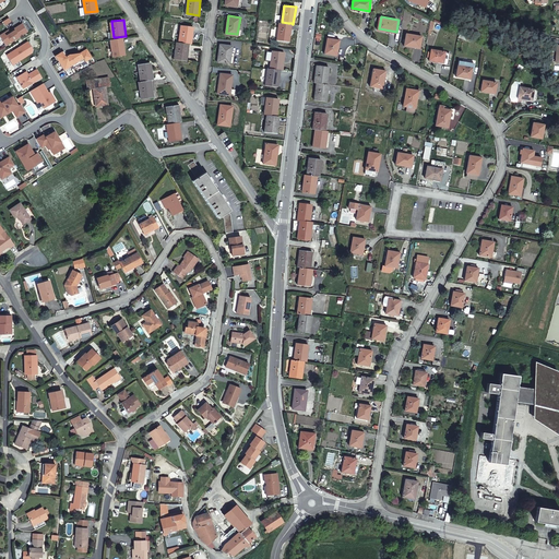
[(7,44),(27,31),(23,22),(10,31),(9,28),(0,34),(7,44)]
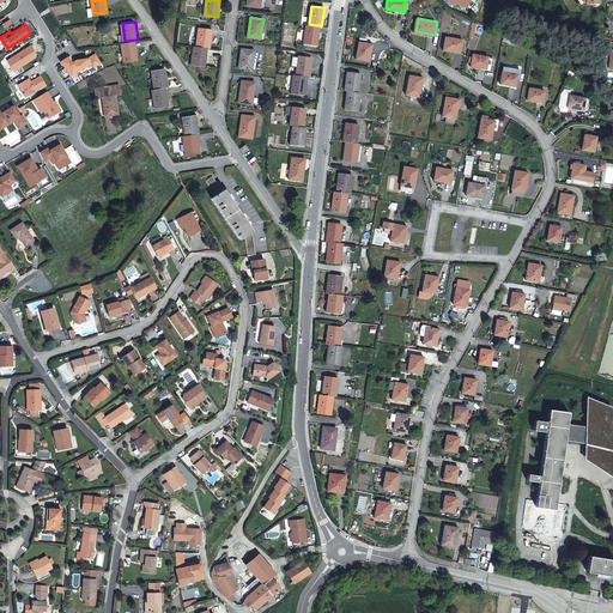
[(309,24),(305,24),(303,43),(316,46),(320,25),(316,25),(309,24)]
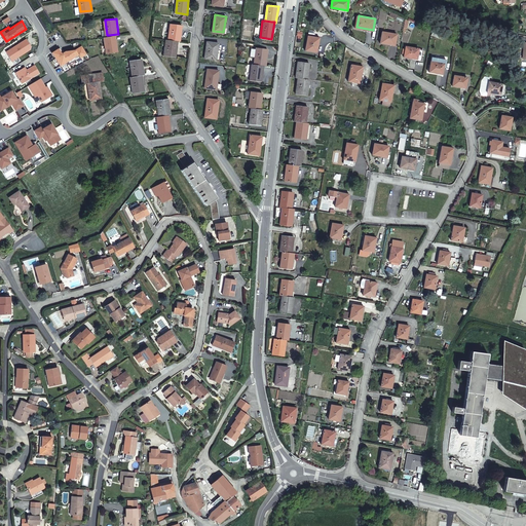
[(178,40),(180,40),(182,25),(171,23),(168,39),(173,39),(178,40)]
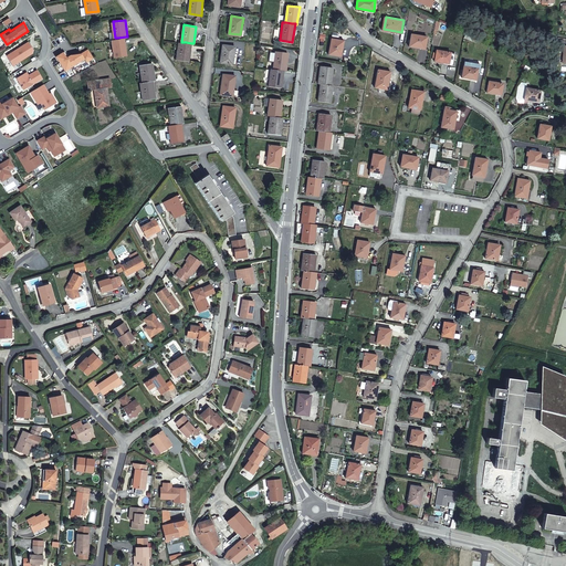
[(426,49),(428,37),(412,33),(410,45),(426,49)]
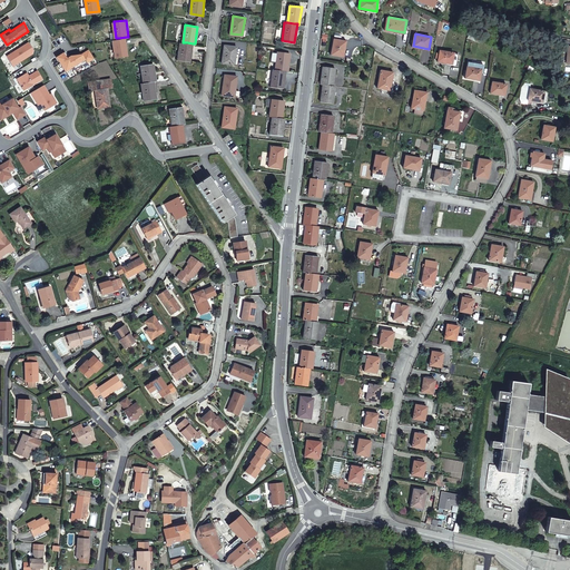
[(116,38),(114,39),(116,57),(129,55),(127,37),(118,38),(116,38)]
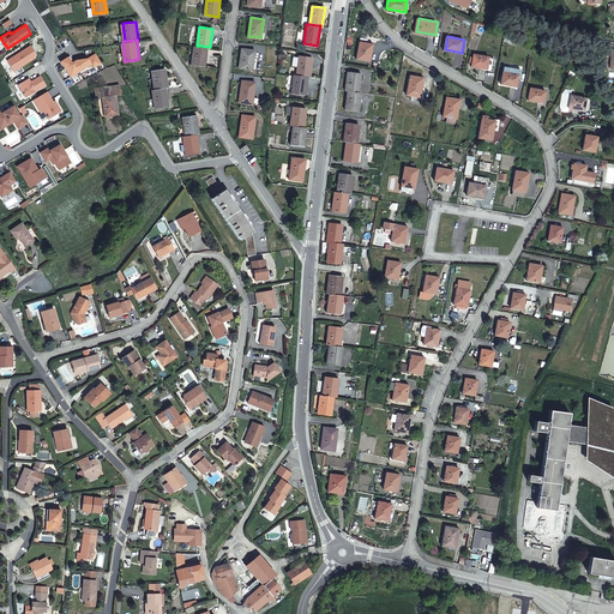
[(369,61),(373,44),(360,41),(357,59),(369,61)]
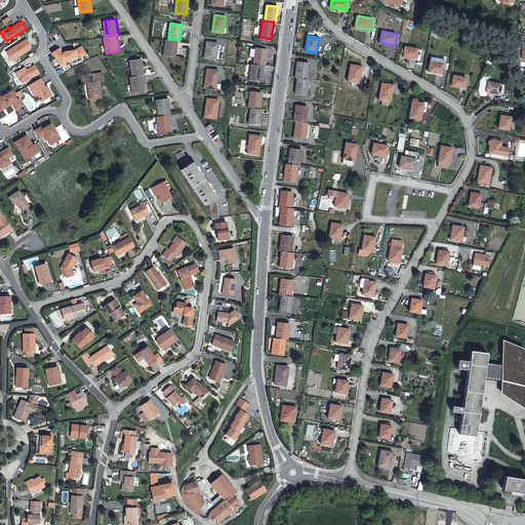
[(12,59),(31,48),(31,45),(27,37),(6,50),(12,59)]
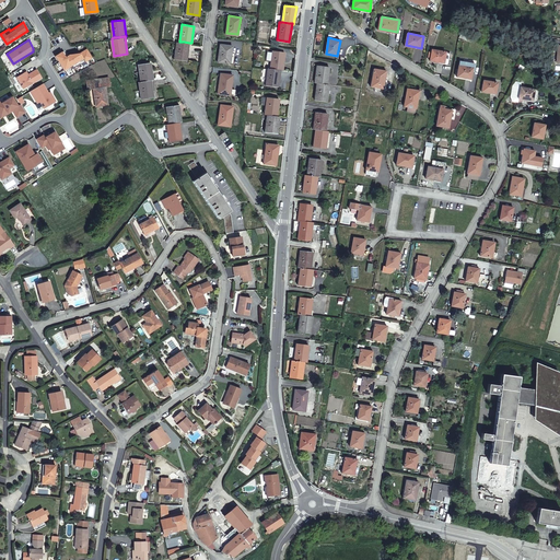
[(179,42),(177,42),(175,58),(186,59),(189,43),(184,42),(179,42)]
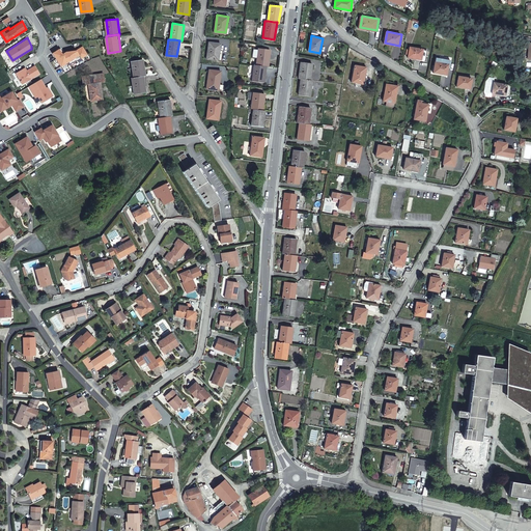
[(218,59),(220,43),(208,42),(206,57),(218,59)]
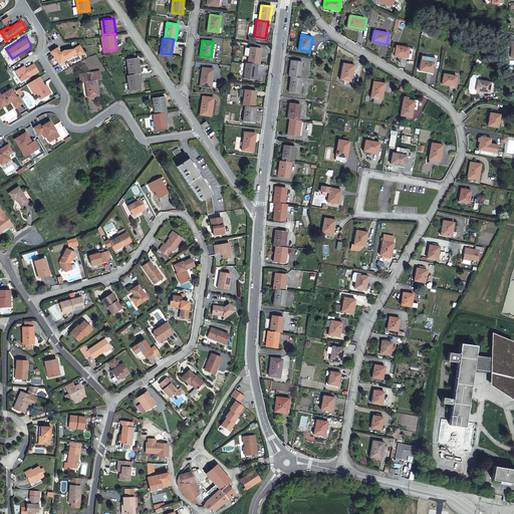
[(84,50),(79,42),(73,46),(63,48),(60,49),(57,44),(49,49),(62,69),(67,66),(65,61),(73,56),(73,57),(84,50)]
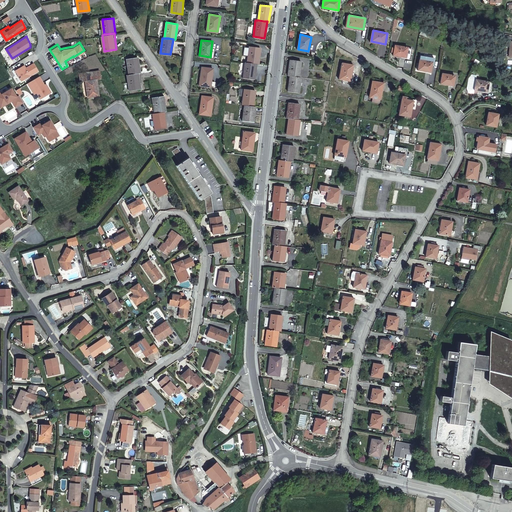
[(411,59),(413,49),(408,48),(407,48),(396,45),(395,48),(393,48),(393,52),(394,52),(394,55),(406,58),(411,59)]
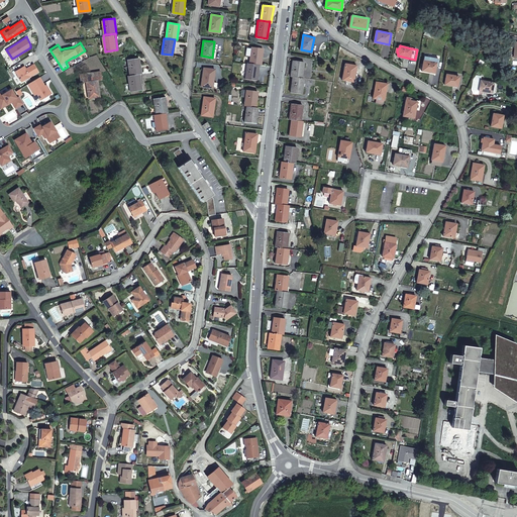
[(254,63),(259,64),(261,64),(263,47),(251,46),(249,63),(254,63)]
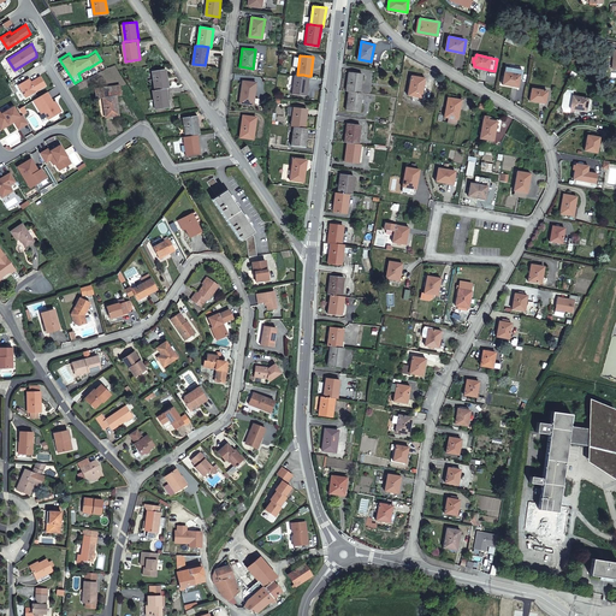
[(167,87),(170,87),(166,67),(154,70),(155,88),(163,88),(167,87)]
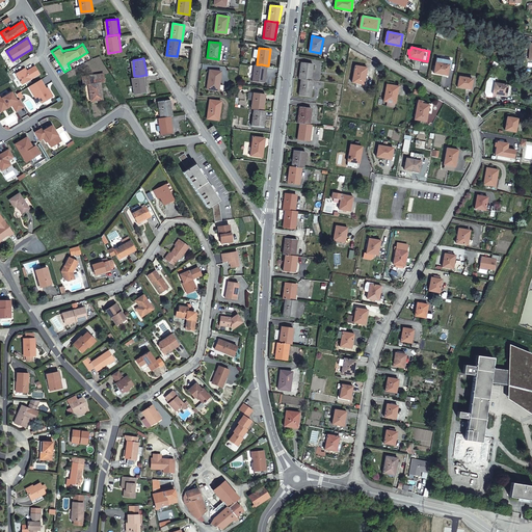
[(451,65),(452,60),(437,58),(435,73),(448,75),(450,65),(451,65)]
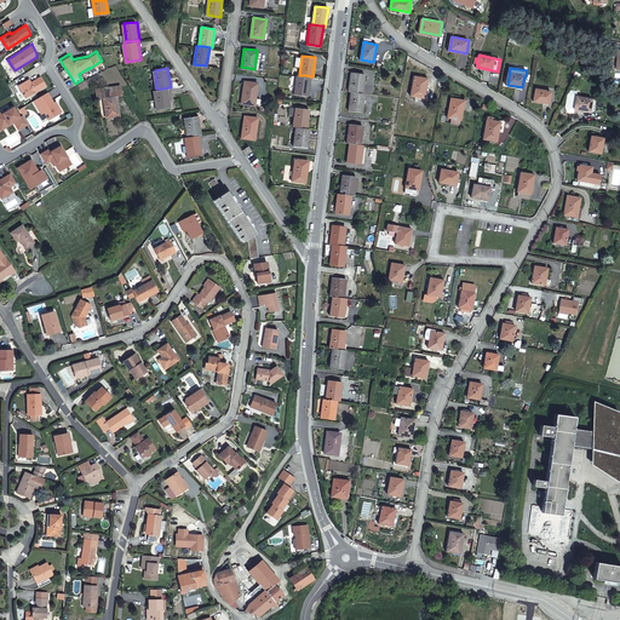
[(349,92),(351,92),(361,93),(365,75),(351,73),(349,92)]
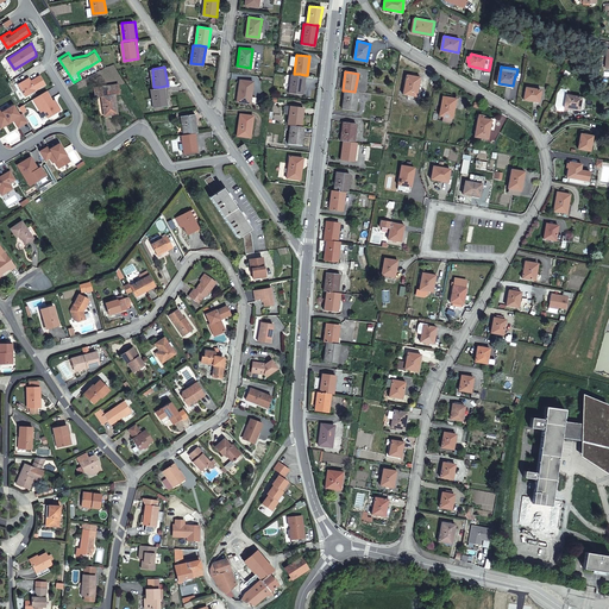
[(294,74),(292,73),(289,92),(302,94),(305,75),(300,74),(294,74)]
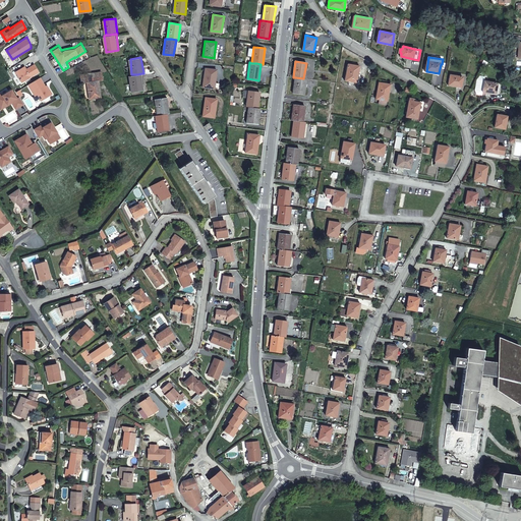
[(22,81),(39,71),(35,63),(26,68),(25,65),(16,71),(22,81)]
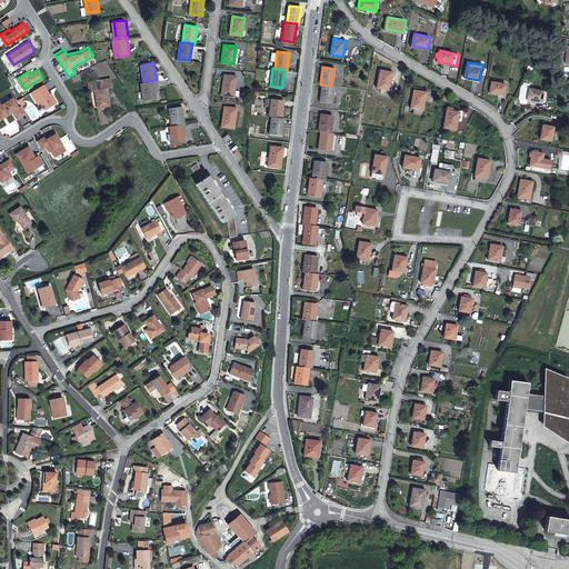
[(389,91),(392,73),(380,71),(377,89),(389,91)]
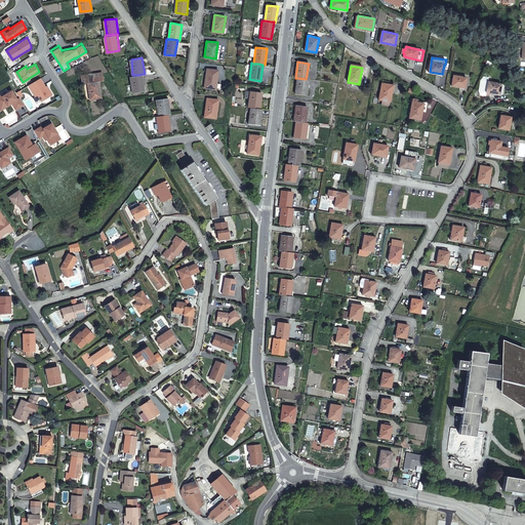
[(216,87),(218,69),(208,68),(206,85),(216,87)]
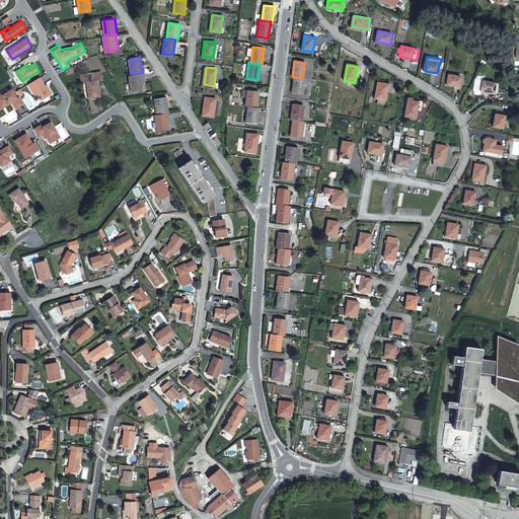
[(89,96),(90,99),(98,98),(98,95),(99,95),(98,79),(102,78),(101,71),(86,73),(89,96)]
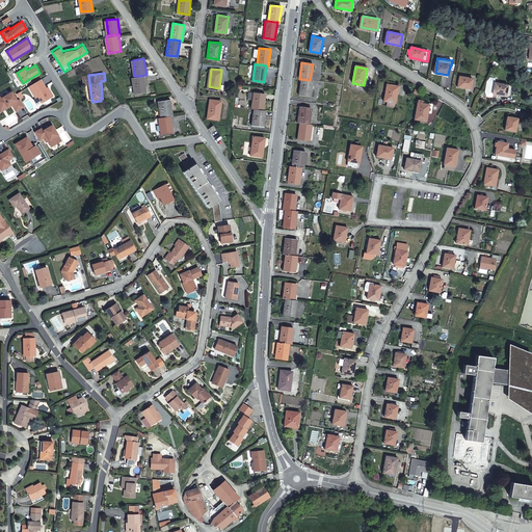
[(134,76),(133,77),(134,85),(135,94),(147,91),(144,75),(140,76),(134,76)]
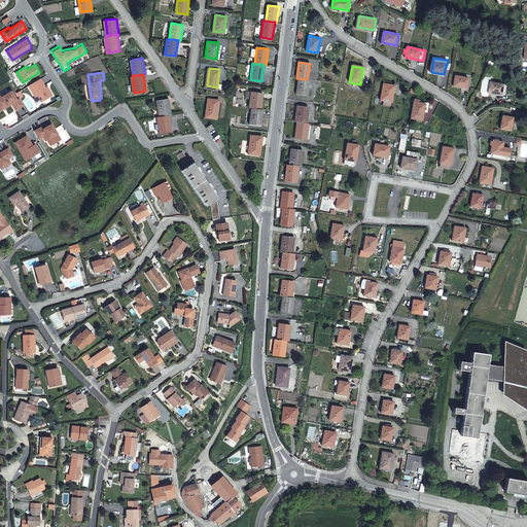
[(467,88),(468,77),(455,75),(454,85),(467,88)]
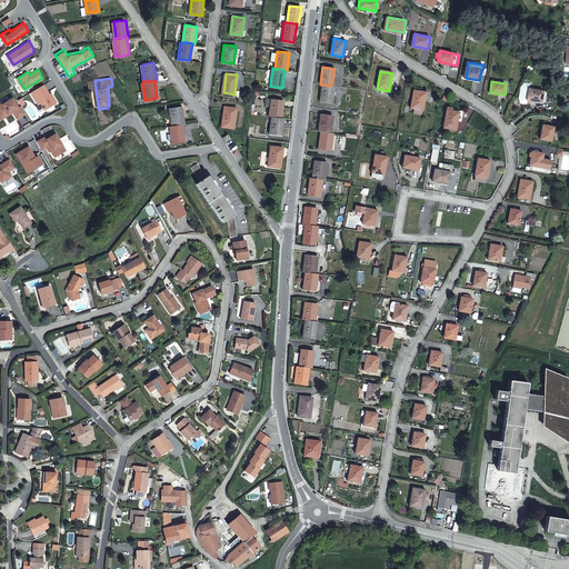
[(527,99),(529,88),(530,83),(525,82),(519,87),(517,98),(519,102),(527,103),(527,99)]
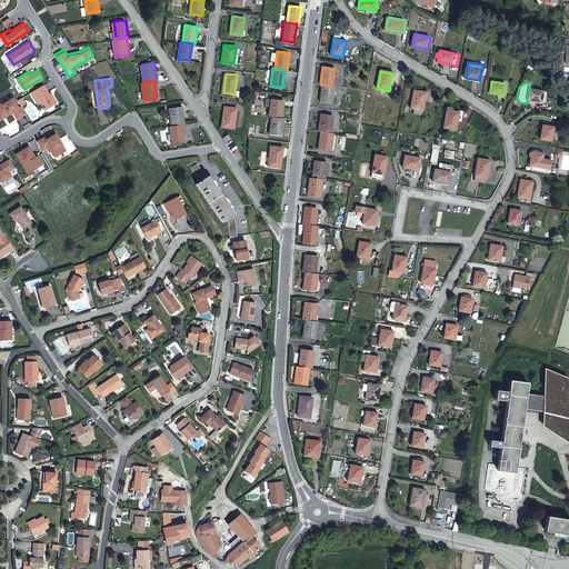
[(45,83),(31,91),(39,103),(41,102),(46,109),(58,102),(52,92),(50,93),(45,83)]
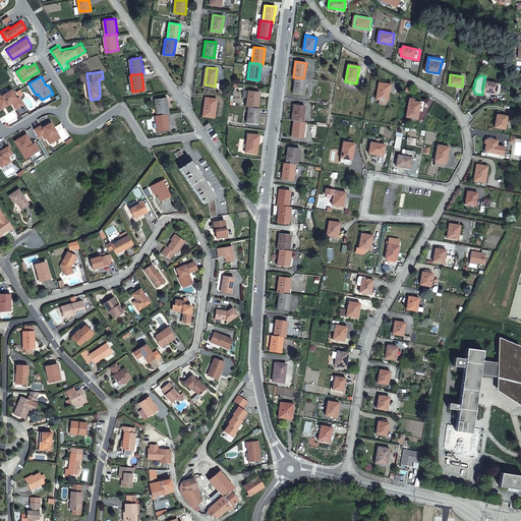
[(303,96),(306,79),(303,78),(295,77),(293,94),(303,96)]
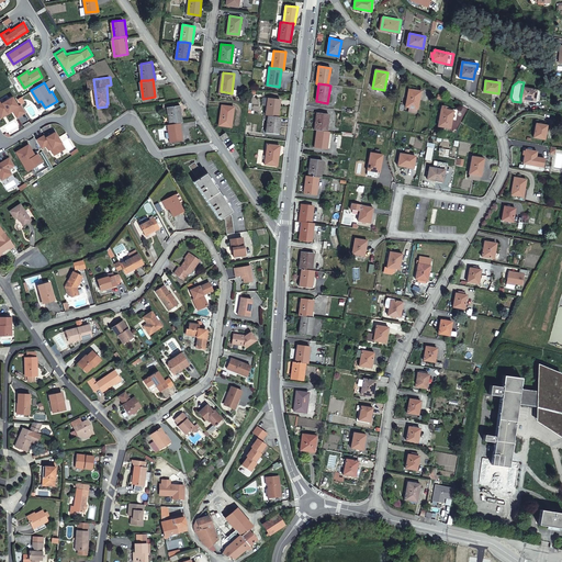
[(540,90),(523,87),(520,98),(528,100),(535,101),(535,100),(538,101),(540,90)]
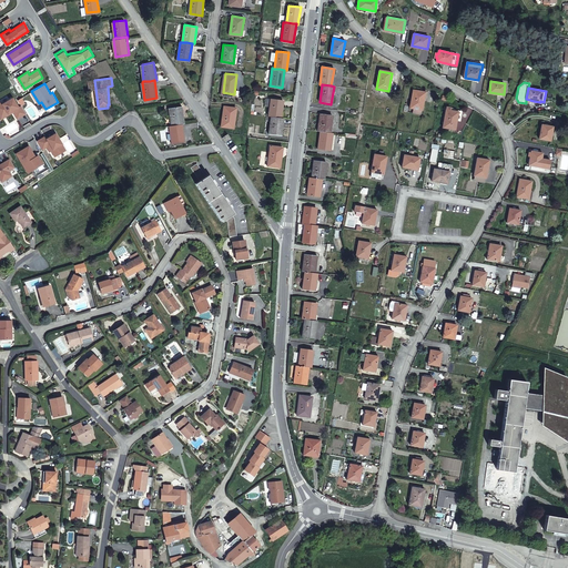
[(423,110),(425,92),(413,91),(411,109),(423,110)]
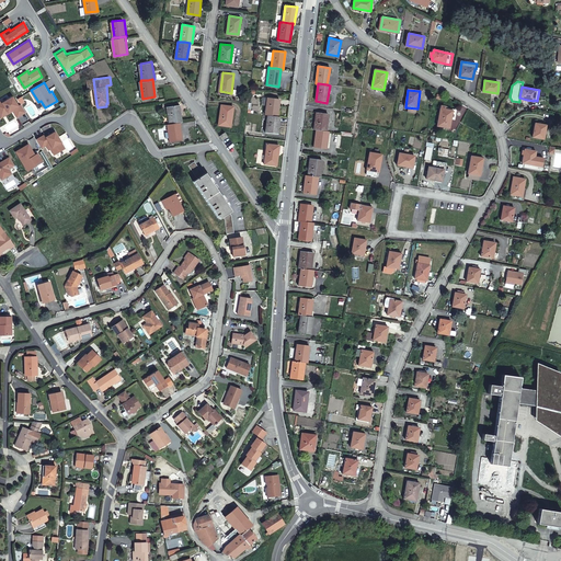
[(0,117),(12,111),(15,117),(24,112),(20,104),(18,105),(11,96),(1,103),(0,101),(0,117)]
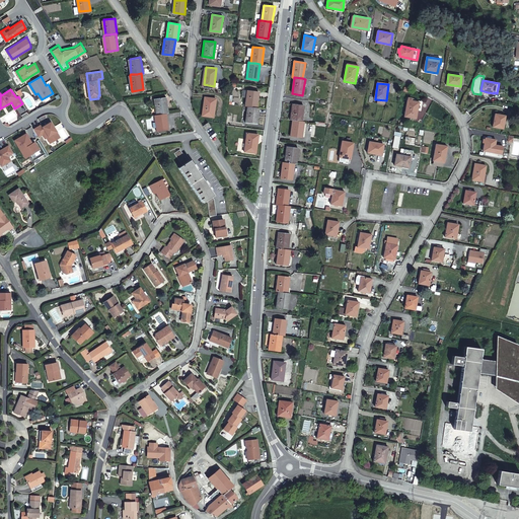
[(248,89),(246,105),(247,105),(250,105),(257,106),(260,90),(248,89)]
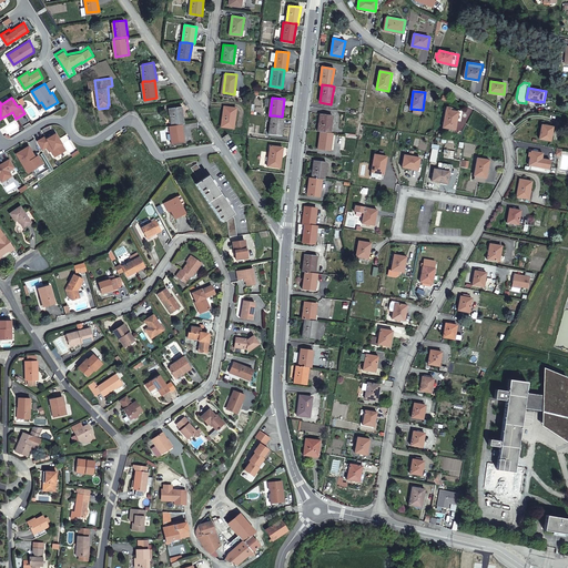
[(183,123),(185,122),(183,105),(171,108),(173,124),(183,123)]
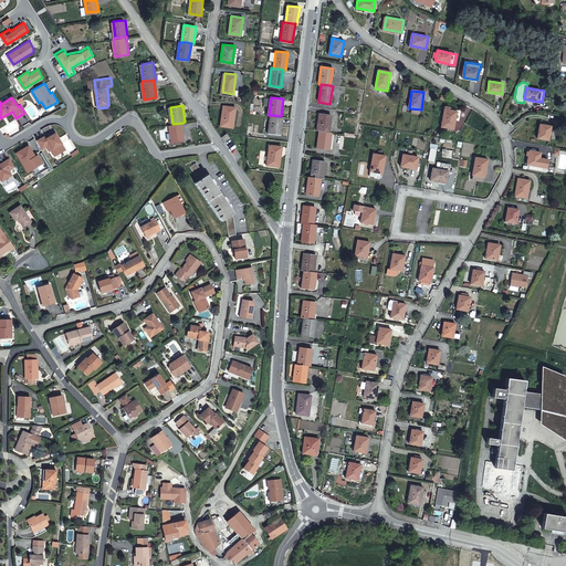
[(234,127),(237,106),(224,105),(222,125),(234,127)]
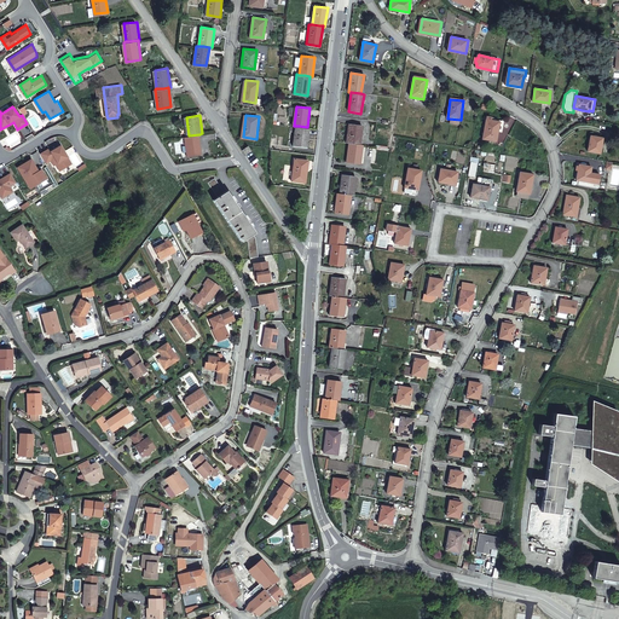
[(496,140),(499,121),(491,120),(487,119),(484,138),(496,140)]
